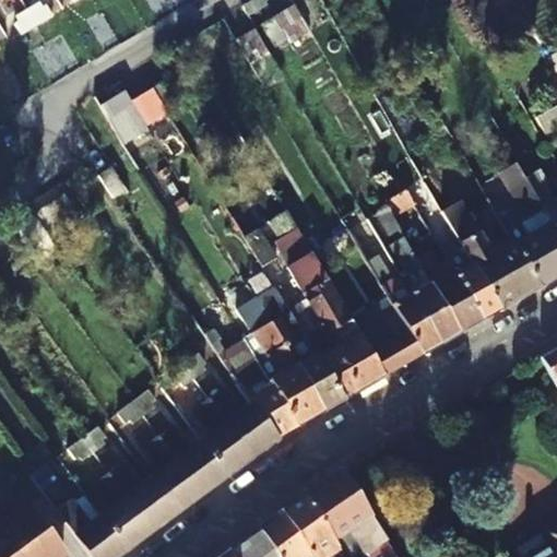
[(268,2),(267,0),(253,0),(244,6),(249,14),(268,2)]
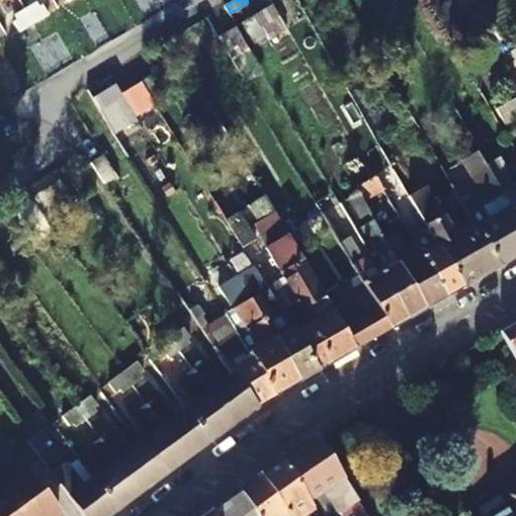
[(26,9),(35,22),(48,14),(43,5),(37,7),(35,3),(26,9)]
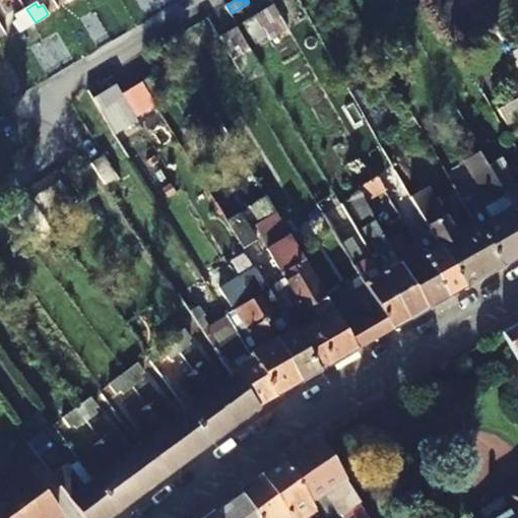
[(275,6),(257,15),(269,36),(271,41),(289,30),(275,6)]
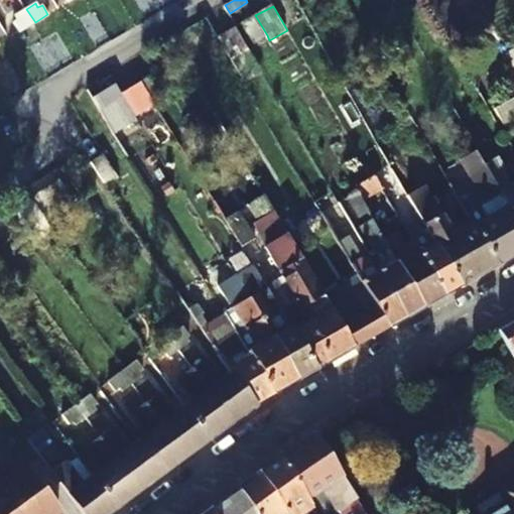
[(35,22),(26,9),(17,15),(19,19),(14,23),(20,31),(31,24),(35,22)]
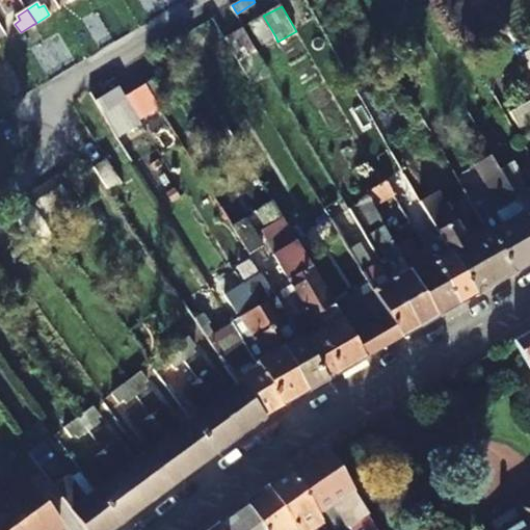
[(275,36),(263,16),(250,23),(263,44),(275,36)]
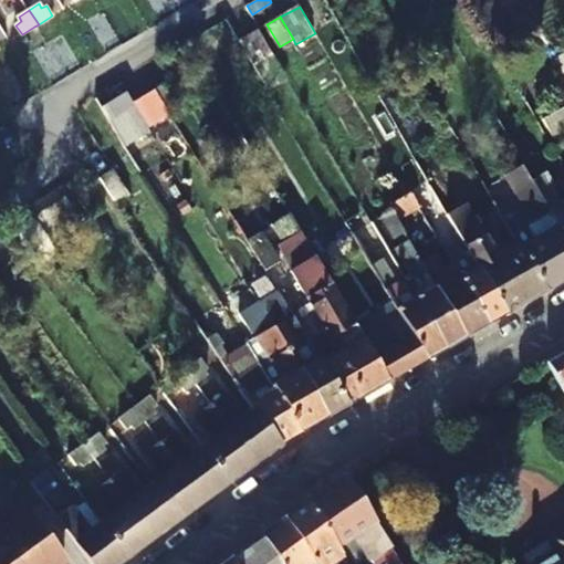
[(240,40),(254,64),(274,52),(260,28),(240,40)]
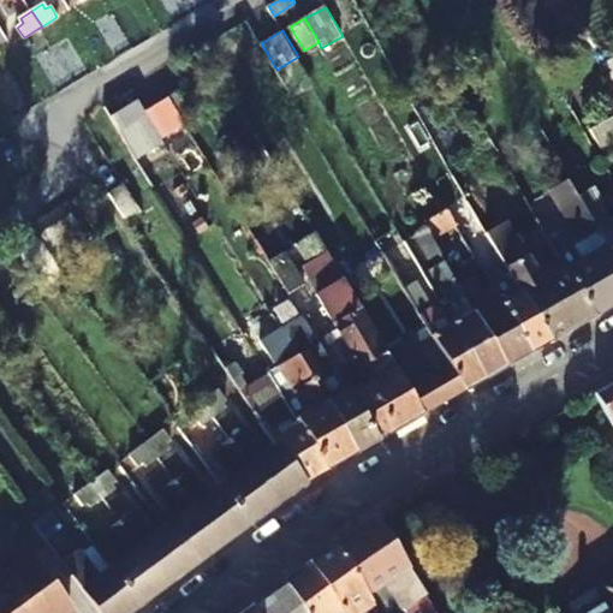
[(186,87),(172,95),(189,124),(203,115),(186,87)]
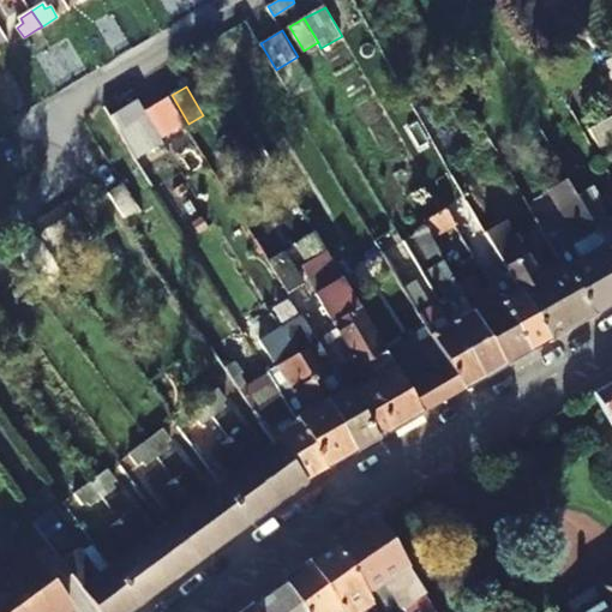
[(150,107),(167,135),(186,123),(169,95),(150,107)]
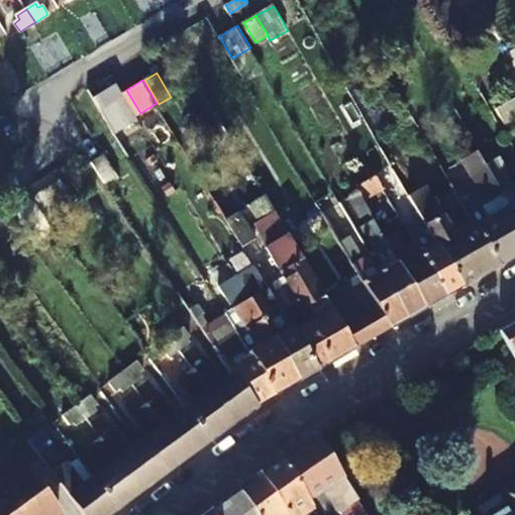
[(137,115),(123,91),(109,100),(124,124),(137,115)]
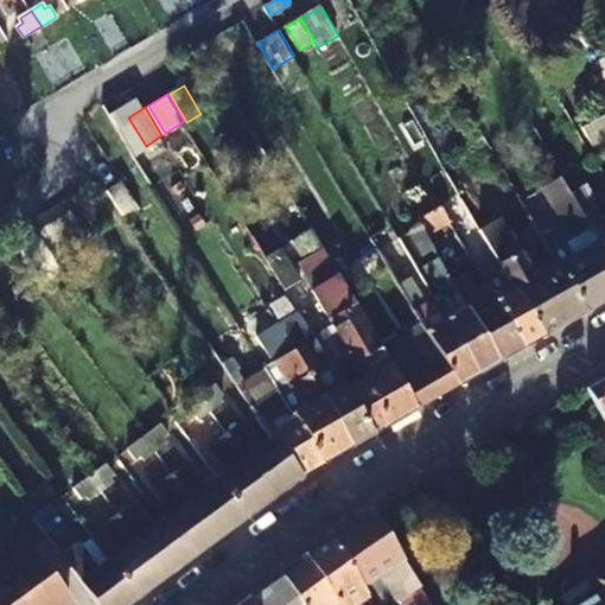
[(583,127),(596,148),(604,142),(604,115),(583,127)]
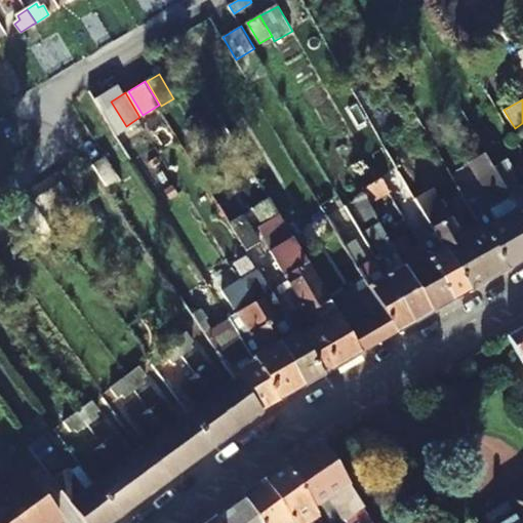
[(486,152),(470,162),(494,206),(511,196),(508,191),(499,175),(494,165),(486,152)]
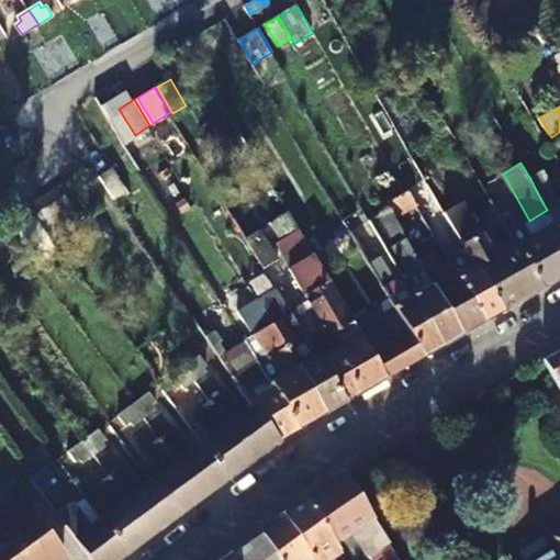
[(98,176),(116,201),(131,192),(114,167),(98,176)]
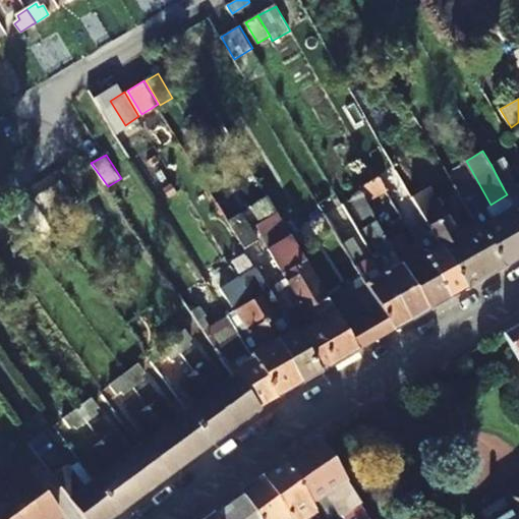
[(491,164),(496,174),(507,168),(502,158),(491,164)]
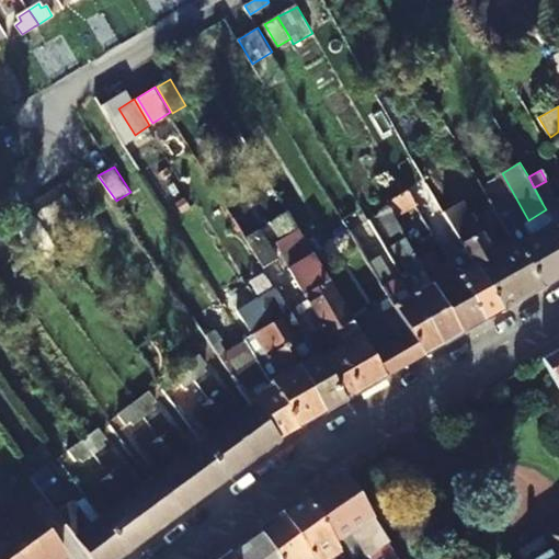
[(482,321),(501,310),(445,212),(425,178),(406,190),(415,206),(431,232),(436,242),(447,261),(482,321)]
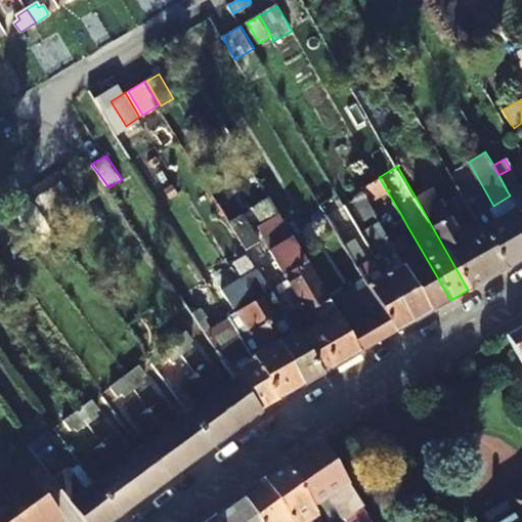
[(521,186),(510,169),(498,175),(507,190),(510,196),(521,189),(521,186)]
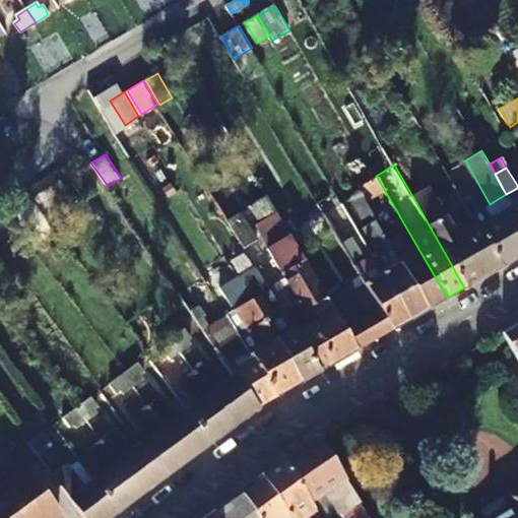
[(361,191),(368,201),(385,191),(376,176),(358,186),(361,191)]
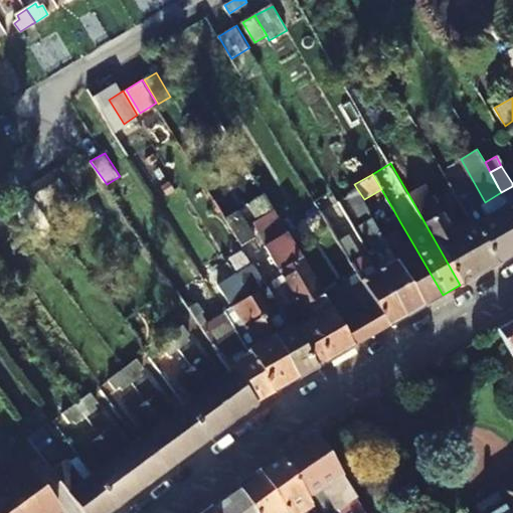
[(75,200),(59,177),(48,186),(35,194),(51,217),(75,200)]
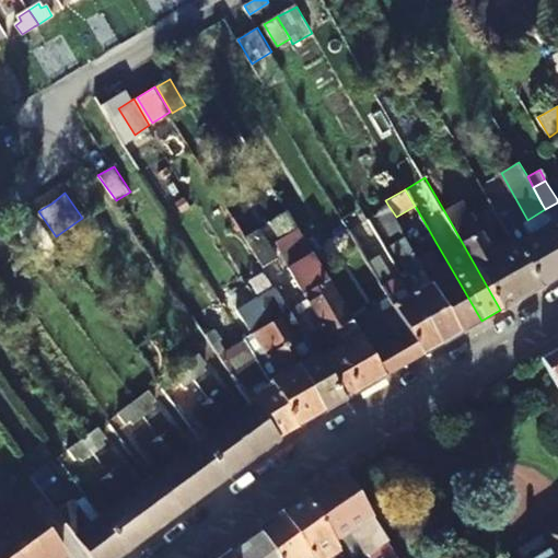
[(500,310),(539,287),(515,244),(514,242),(495,254),(464,199),(444,211),(500,310)]
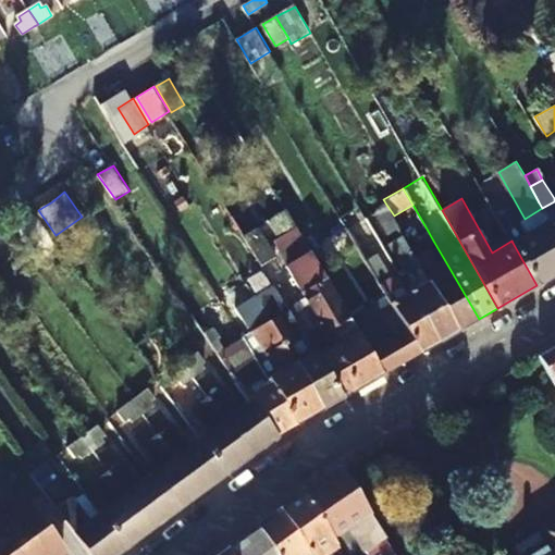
[(554,201),(542,208),(550,221),(554,230),(554,201)]
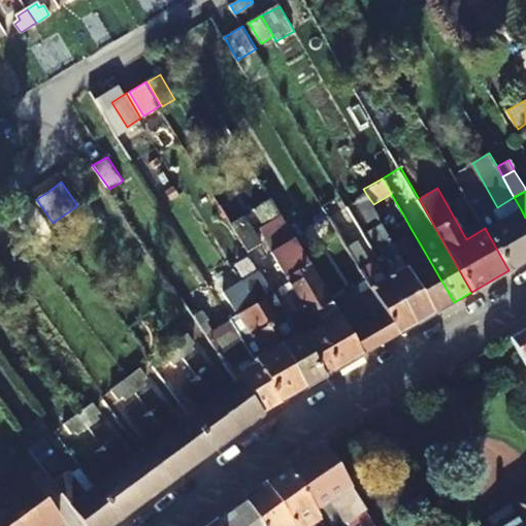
[(355,202),(367,223),(379,217),(373,204),(366,194),(355,202)]
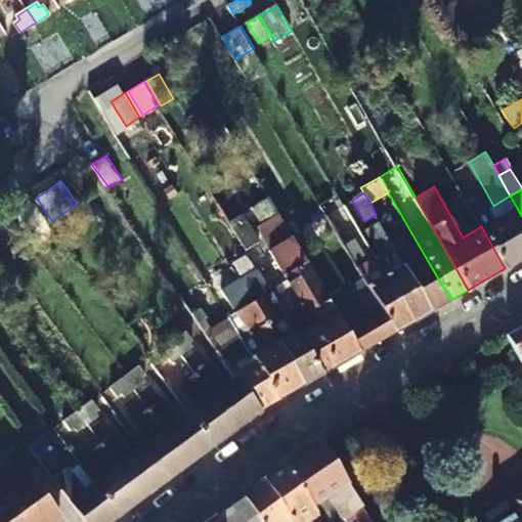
[(218,202),(248,250),(260,242),(244,214),(244,212),(232,193),(218,202)]
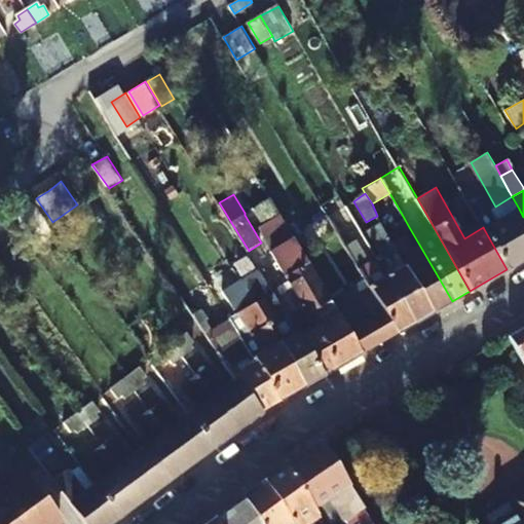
[(491,210),(497,221),(519,209),(512,196),(495,207),(491,210)]
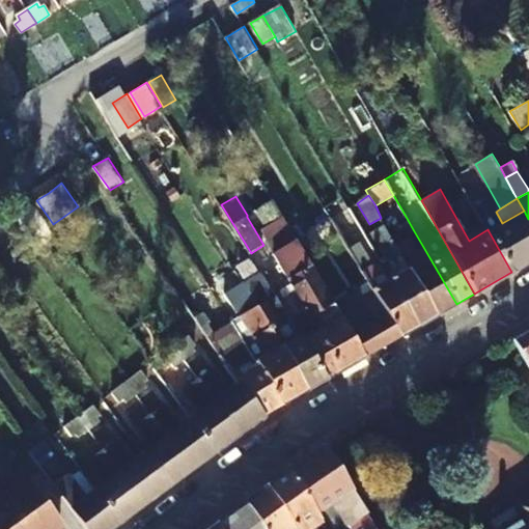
[(273,253),(291,284),(275,293),(328,378),(366,356),(334,302),(272,200),(254,210),(265,226),(261,228),(275,251),(273,253)]
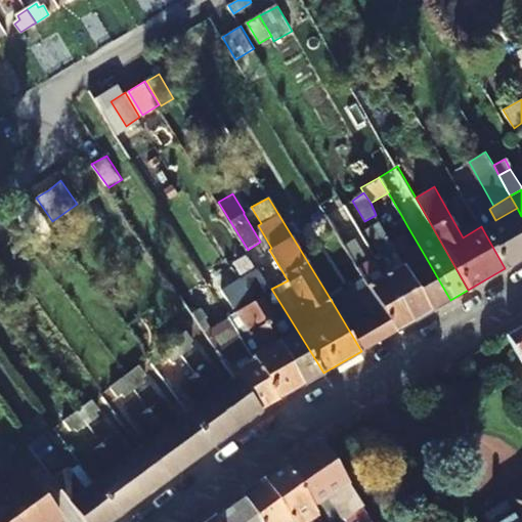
[(394,332),(414,320),(375,255),(368,259),(338,207),(325,214),(363,277),(394,332)]
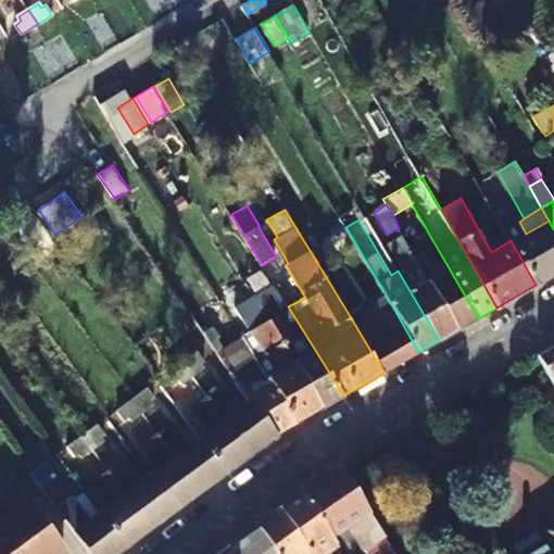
[(536,285),(553,274),(553,229),(549,221),(526,234),(512,242),(536,285)]
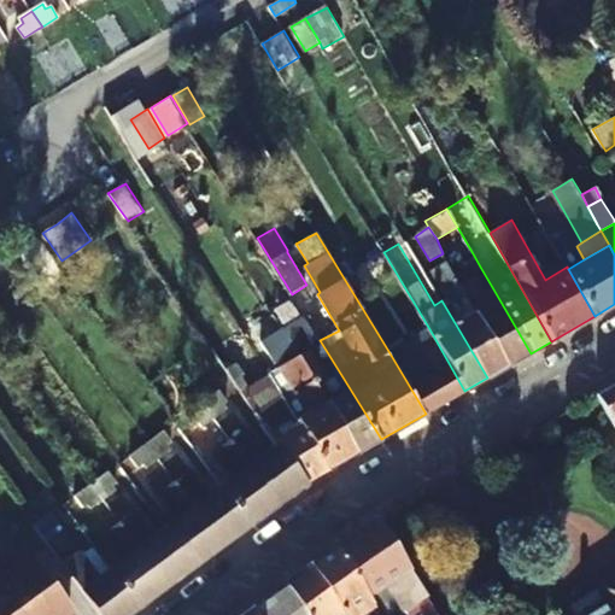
[(480,267),(474,256),(452,269),(458,280),(480,267)]
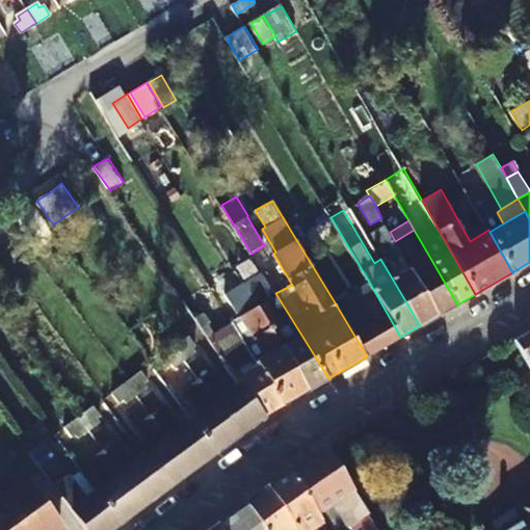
[(372,233),(386,256),(380,259),(420,325),(439,315),(397,244),(395,241),(390,232),(386,224),(372,233)]
